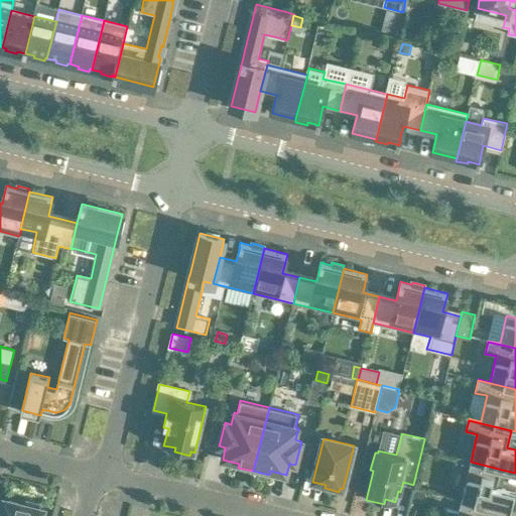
[(461,501),(492,509),(510,513),(515,492),(497,487),(502,470),(471,462),(461,501)]
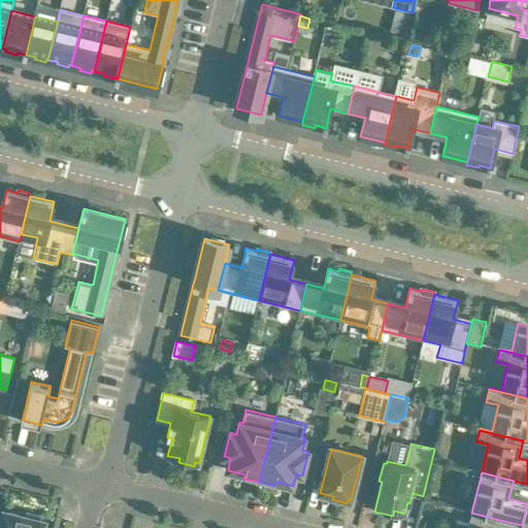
[(42,527),(45,521),(40,520),(41,516),(26,513),(25,516),(4,510),(1,524),(0,523),(0,527),(42,527)]
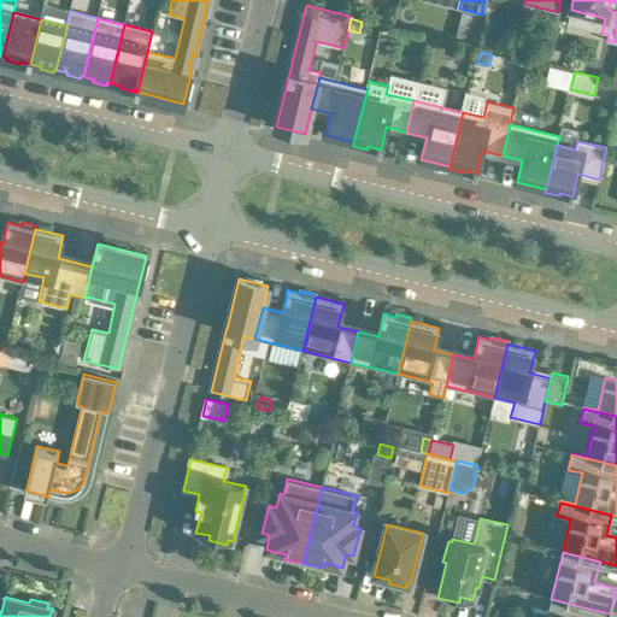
[(586,616),(588,609),(551,599),(548,612),(534,609),(532,616),(586,616)]
